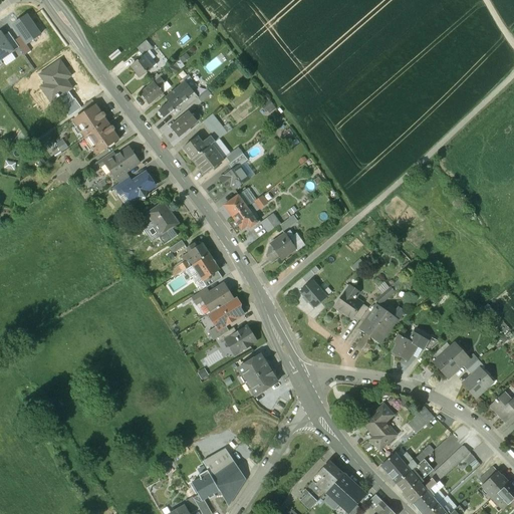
[(13,26),(20,36),(26,45),(41,35),(28,16),(13,26)]
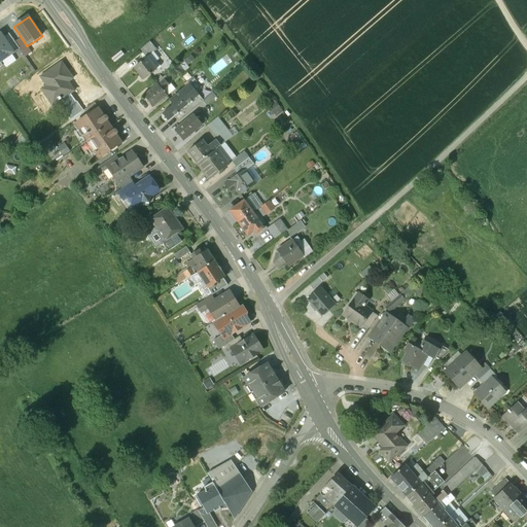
[(3,38),(1,34),(0,34),(0,67),(3,66),(0,62),(0,61),(13,53),(3,38)]
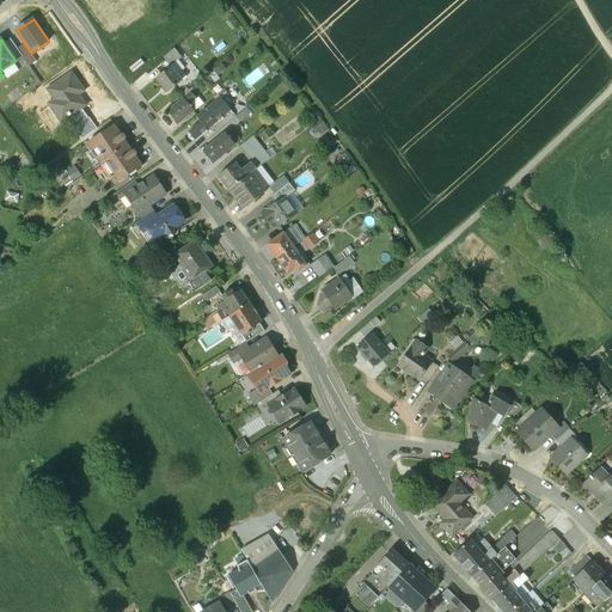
[(4,44),(16,61),(23,56),(17,49),(11,40),(4,44)]
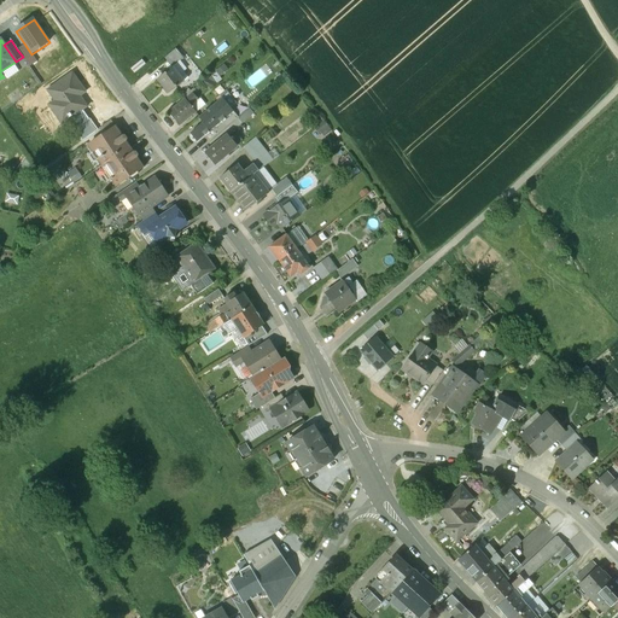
[(24,44),(17,50),(23,57),(30,68),(38,63),(31,54),(24,44)]
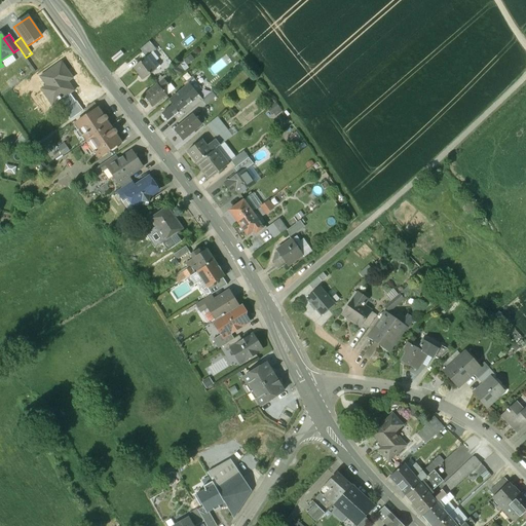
[(141,49),(147,58),(156,49),(150,42),(141,49)]
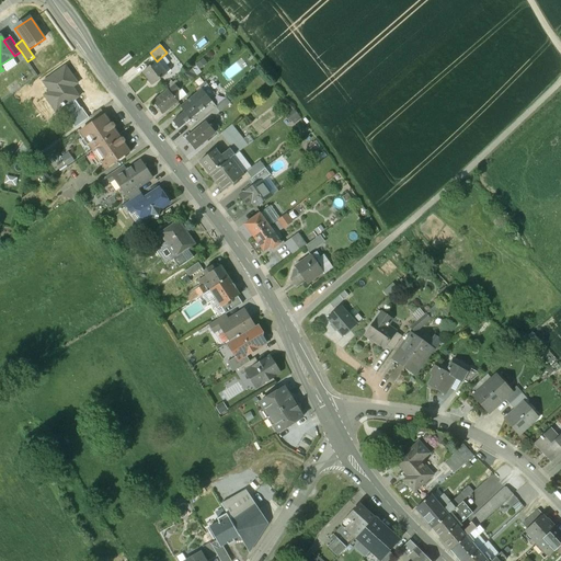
[(167,73),(157,61),(142,71),(152,84),(167,73)]
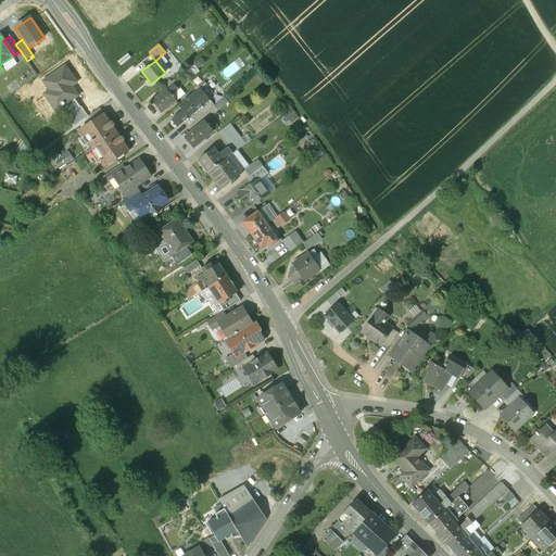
[(77,83),(64,66),(42,81),(48,91),(42,96),(55,112),(78,97),(72,87),(77,83)]
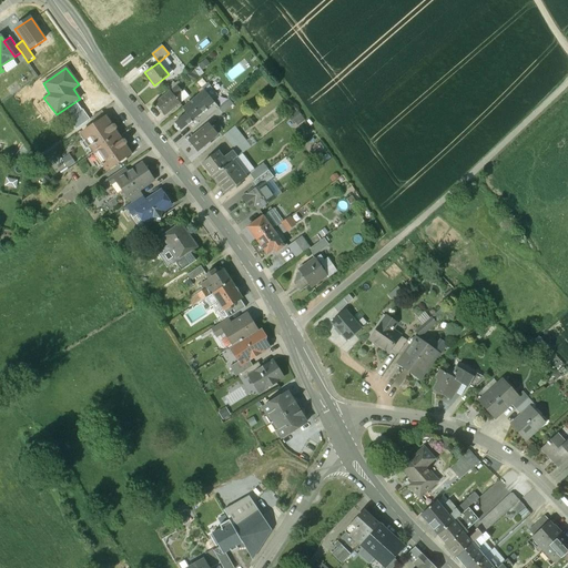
[(204,90),(182,108),(186,113),(174,123),(181,131),(214,103),(211,100),(217,95),(208,83),(202,88),(204,90)]
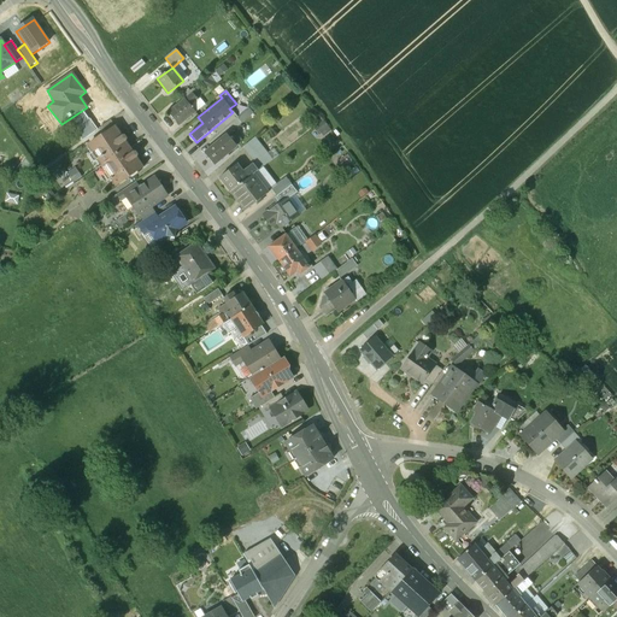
[(198,100),(192,93),(184,99),(191,106),(198,100)]
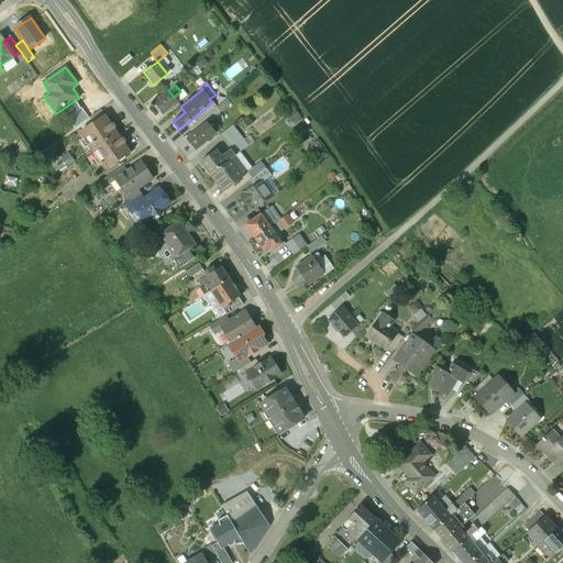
[(168,90),(153,102),(163,114),(178,102),(174,97),(168,90)]
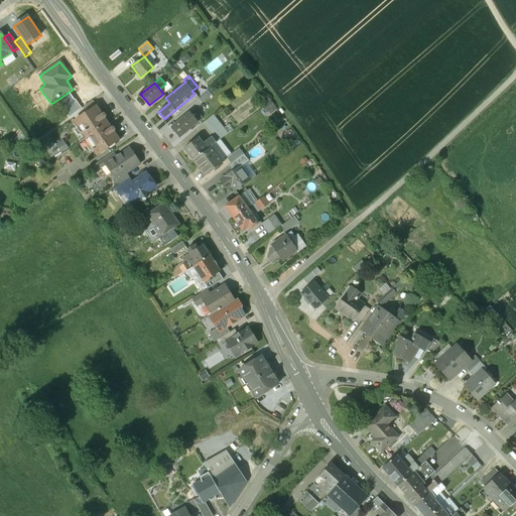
[(208,91),(199,99),(203,103),(212,95),(208,91)]
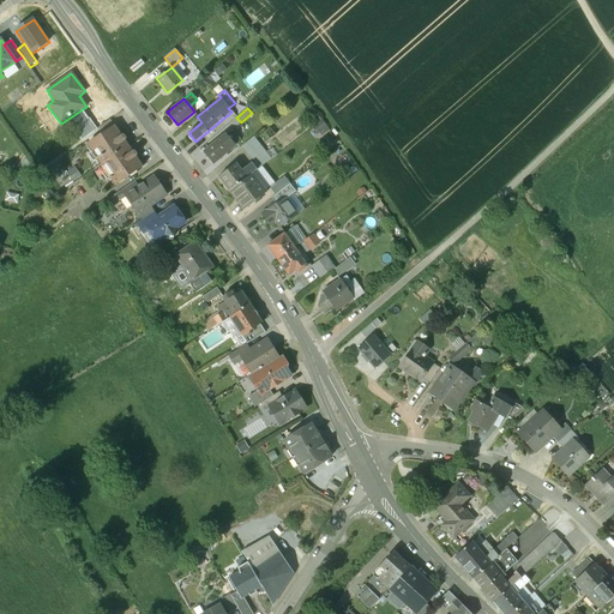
[(89,119),(73,130),(82,140),(96,130),(89,119)]
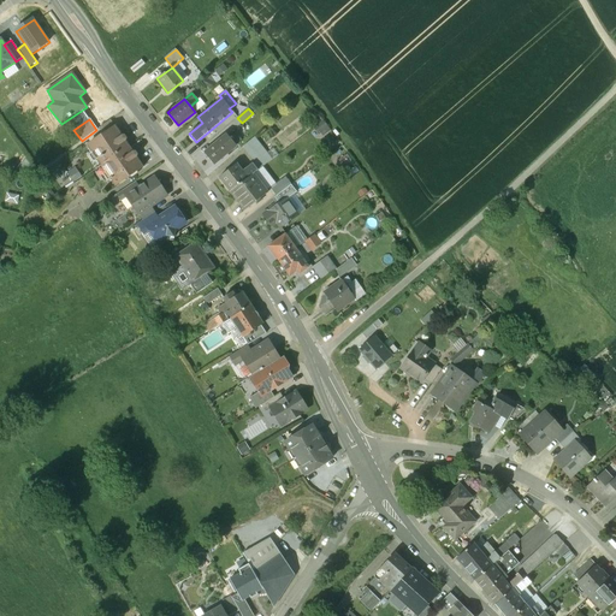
[(120,136),(114,128),(106,134),(88,146),(101,165),(129,147),(125,142),(126,140),(124,136),(120,136)]
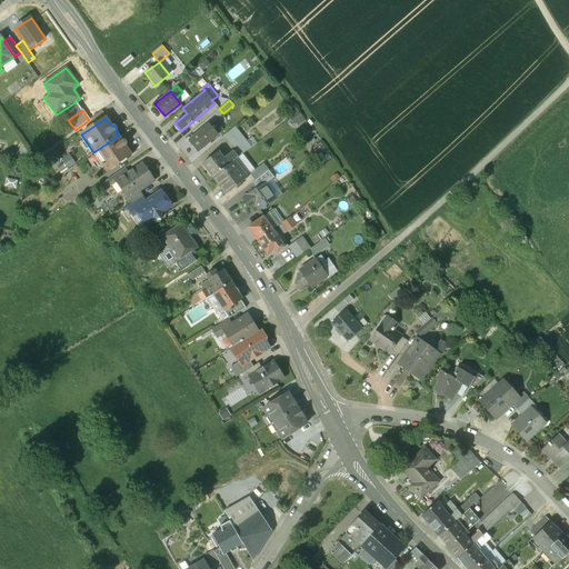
[(217,135),(209,125),(188,141),(197,152),(217,135)]
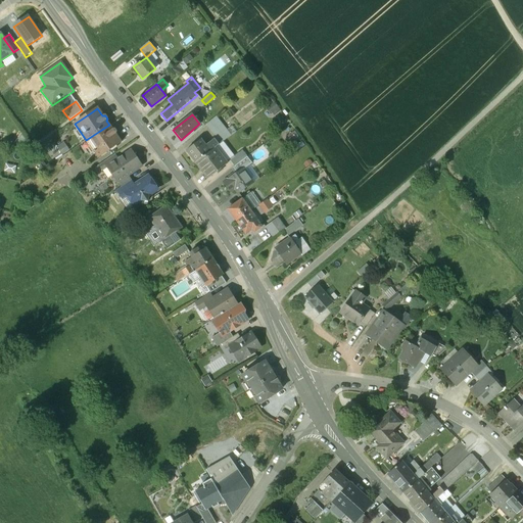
[(222,124),(216,116),(206,125),(211,132),(220,126),(222,124)]
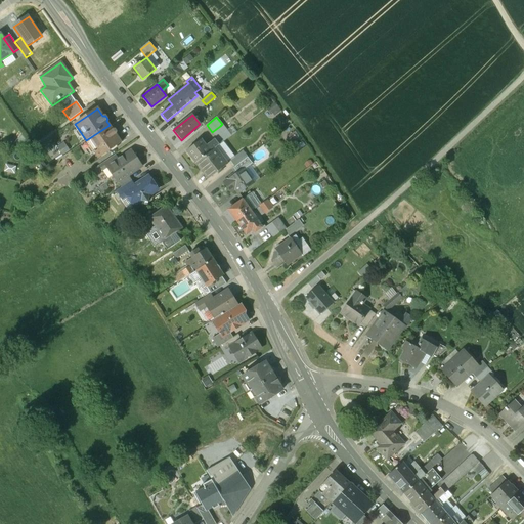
[(86,140),(82,143),(89,155),(93,151),(98,159),(122,142),(117,134),(117,132),(116,130),(113,130),(110,125),(86,140)]
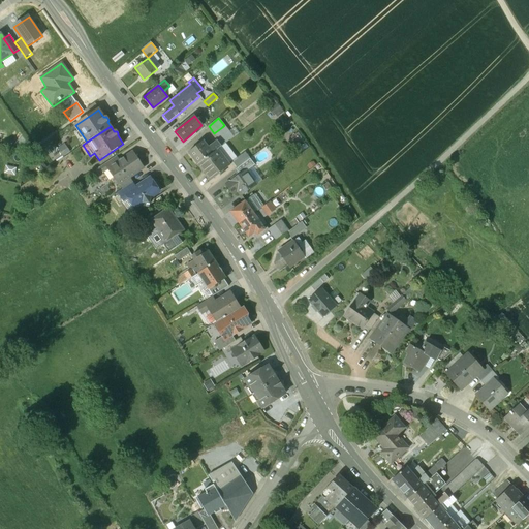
[(227,133),(222,127),(214,133),(219,138),(216,141),(221,147),(230,139),(226,134),(227,133)]
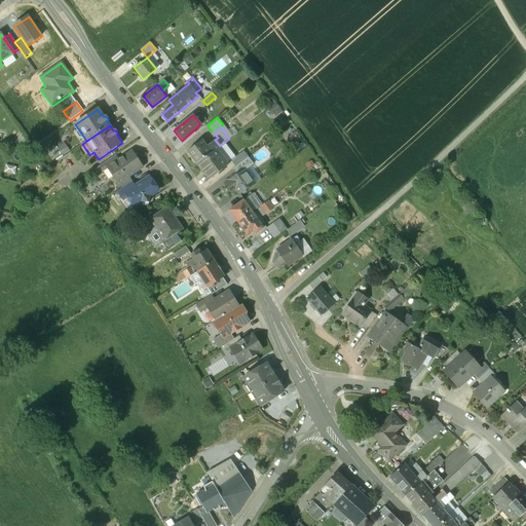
[(208,147),(201,141),(187,151),(197,163),(216,149),(220,146),(215,140),(211,144),(211,145),(208,147)]
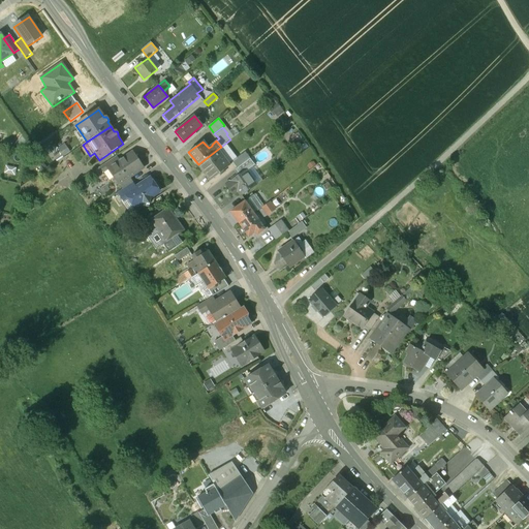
[(228,165),(217,150),(198,164),(210,180),(228,165)]
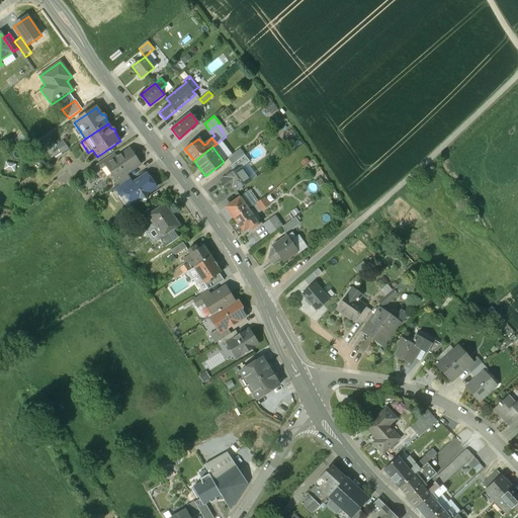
[(239,149),(228,158),(233,164),(244,156),(239,149)]
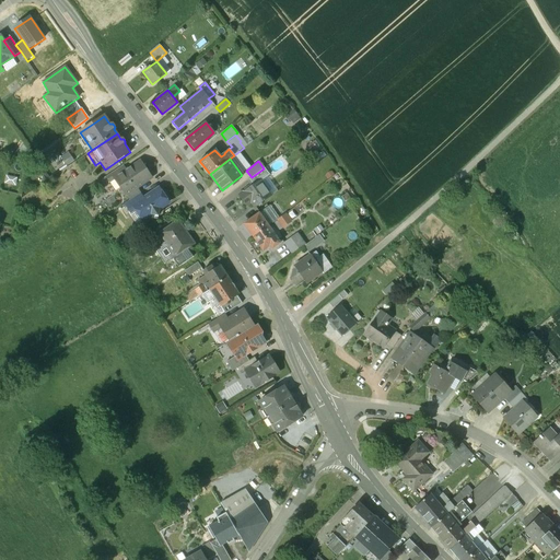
[(127,171),(115,179),(116,179),(121,188),(120,191),(123,194),(126,194),(127,196),(138,188),(152,178),(141,162),(127,171)]
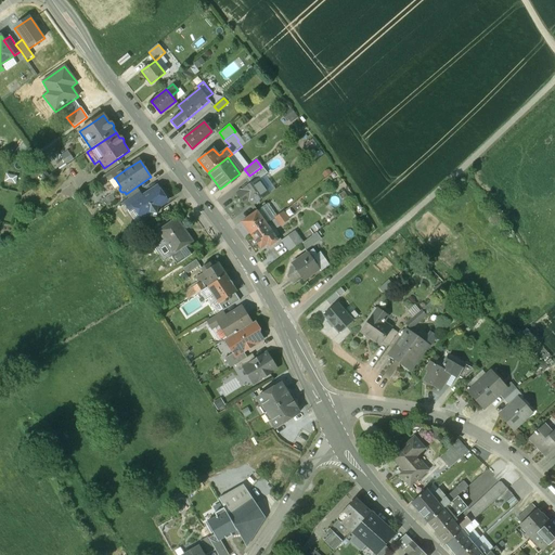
[(121,164),(104,176),(108,181),(115,178),(114,178),(126,169),(121,164)]
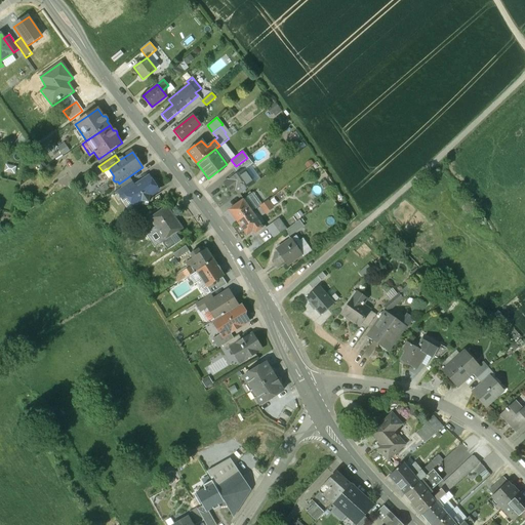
[(236,166),(234,168),(238,173),(243,169),(244,170),(252,163),(248,158),(247,158),(236,166)]
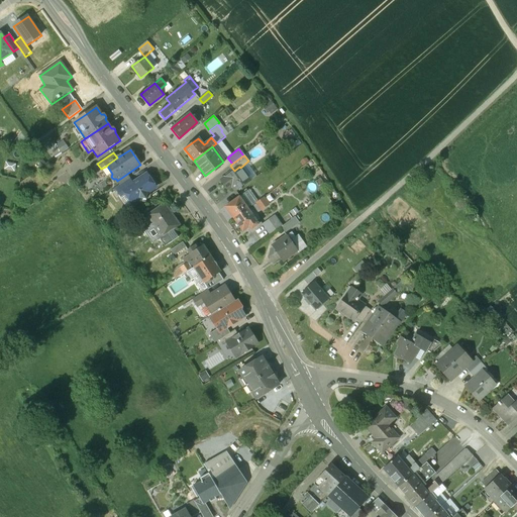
[(234,171),(220,181),(226,189),(231,186),(235,191),(249,181),(240,168),(239,167),(234,171)]
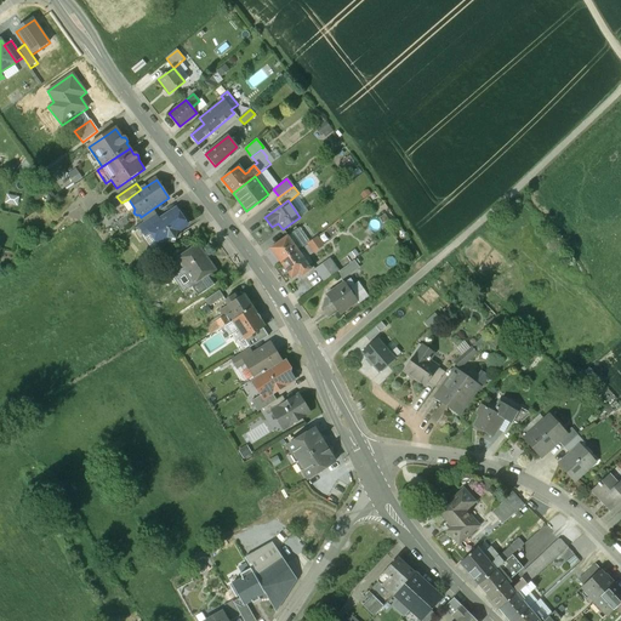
[(153,209),(141,217),(144,222),(157,214),(153,209)]
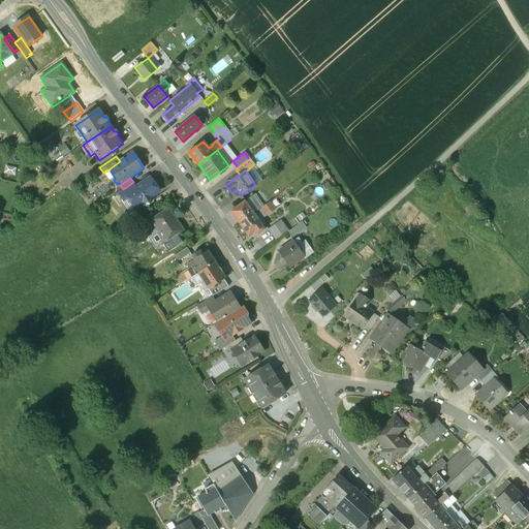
[(136,187),(126,194),(128,197),(135,209),(144,203),(150,205),(151,198),(159,192),(150,179),(136,187)]
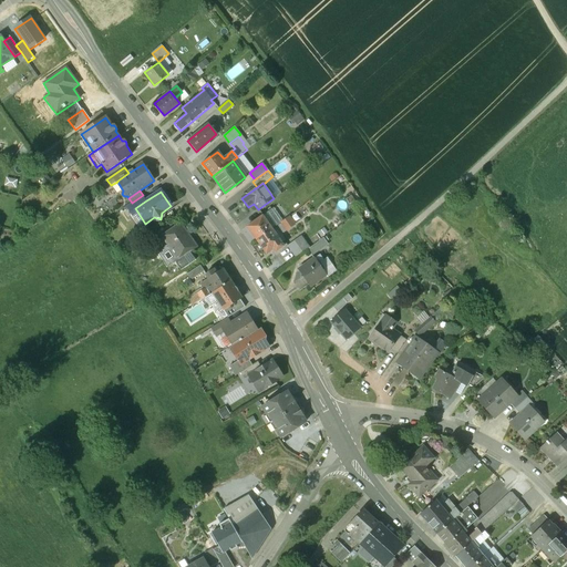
[(132,203),(126,206),(132,215),(137,212),(135,208),(146,200),(143,195),(132,203)]
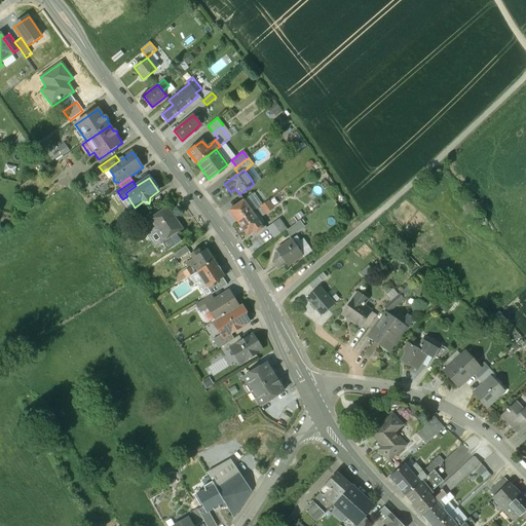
[(252,194),(228,211),(237,224),(252,213),(260,207),(252,194)]
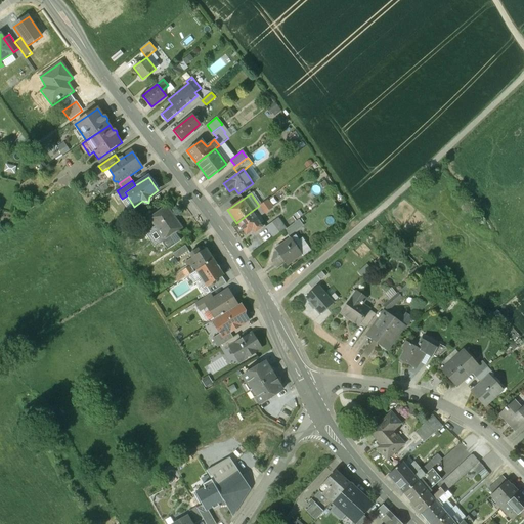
[(134,207),(127,195),(122,199),(129,210),(134,207)]
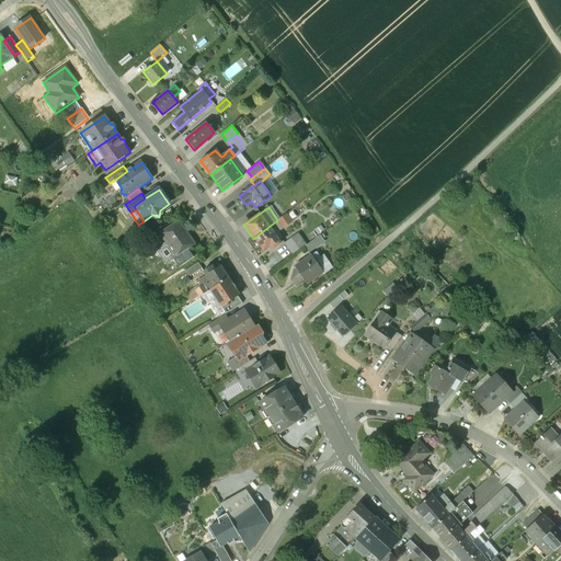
[(289,222),(285,215),(277,220),(283,228),(289,222)]
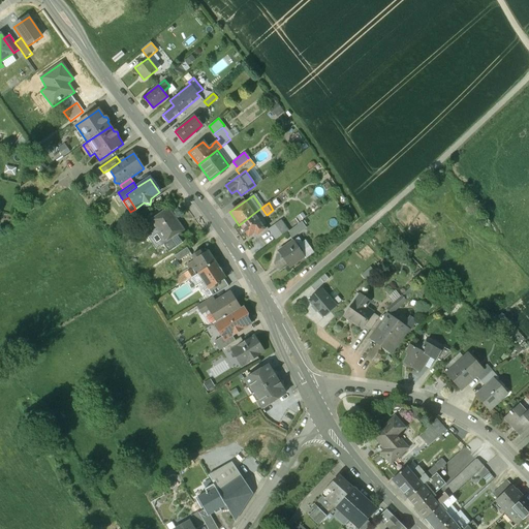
[(168,209),(151,220),(165,243),(177,235),(183,230),(168,209)]
